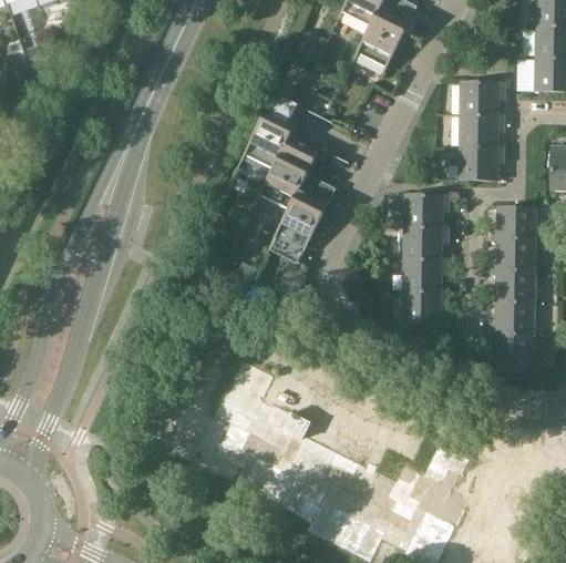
[(346,0),(341,9),(370,23),(382,0),(346,0)]
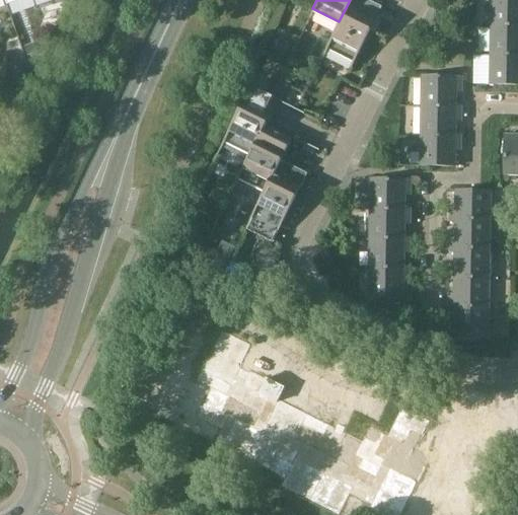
[(350,0),(339,21),(327,46),(355,59),(381,4),(373,0),(350,0)]
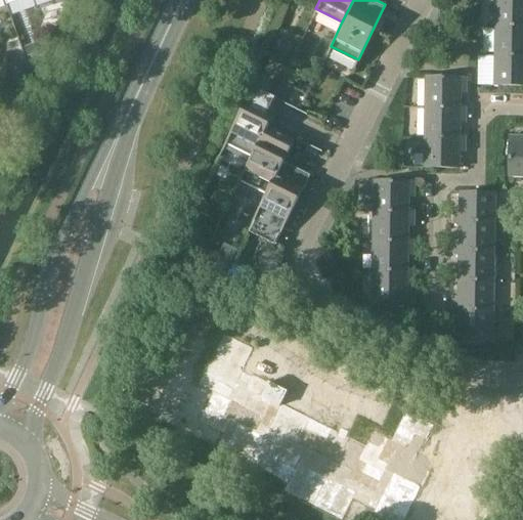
[(494,0),(494,22),(522,22),(522,0),(494,0)]
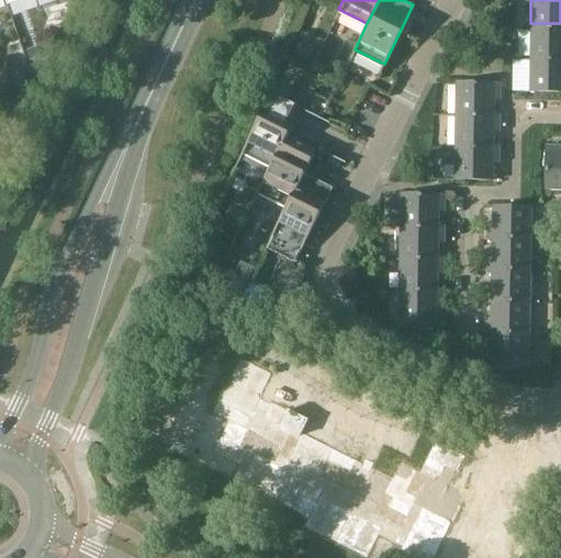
[(560,23),(530,23),(529,55),(560,55),(560,23)]
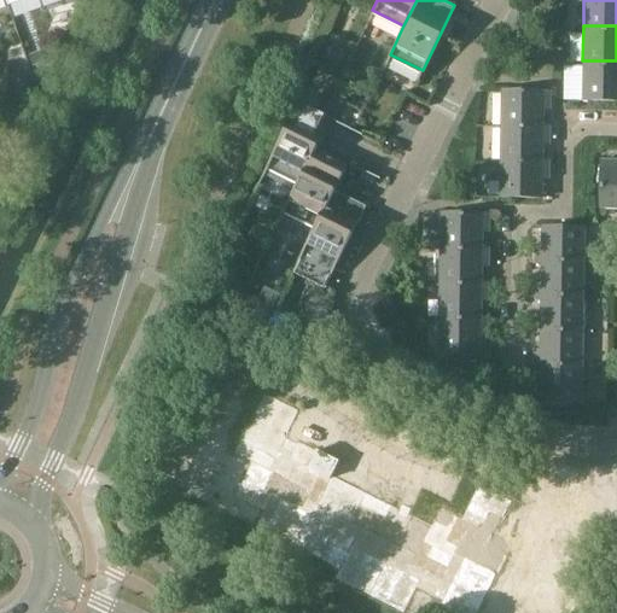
[(616,60),(582,60),(582,98),(616,98),(616,60)]
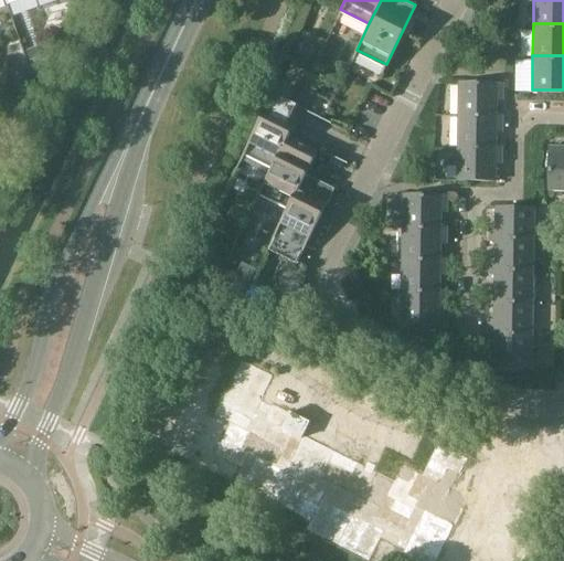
[(458,81),(457,113),(496,114),(496,97),(501,97),(501,81),(458,81)]
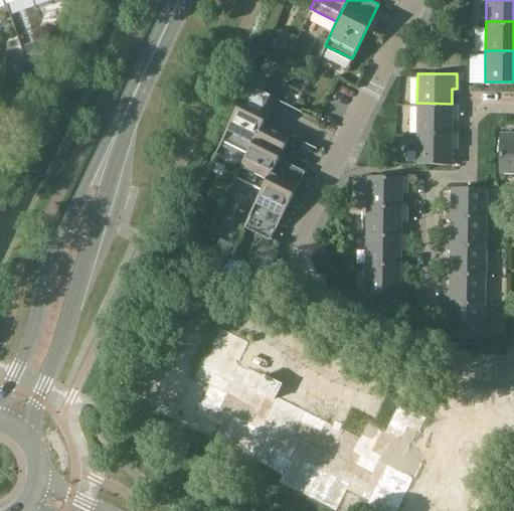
[(261,88),(269,92),(274,81),(266,78),(261,88)]
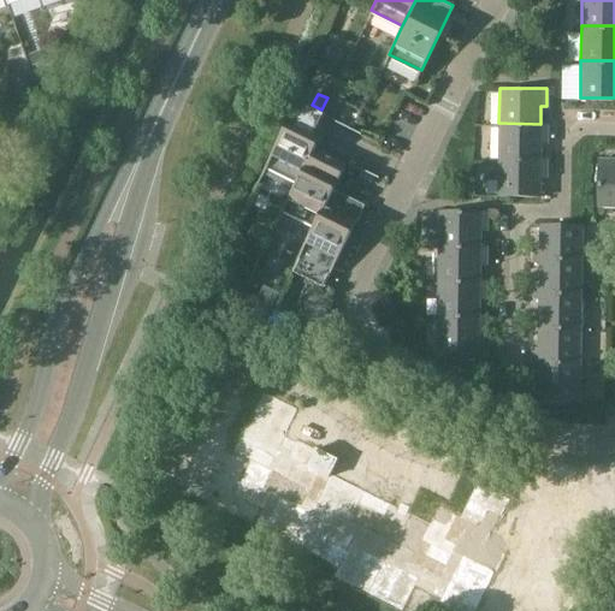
[(330,94),(323,111),(333,116),(341,99),(330,94)]
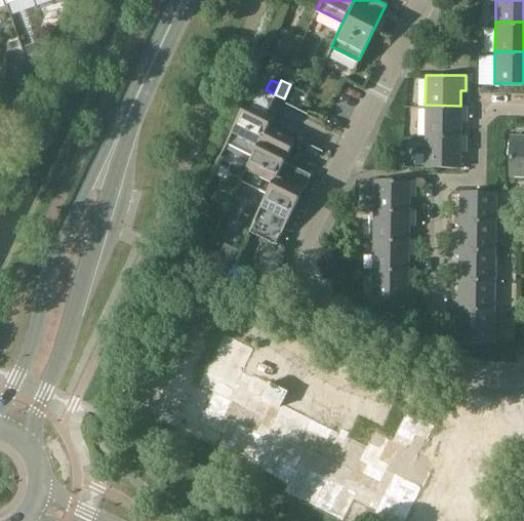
[(226,141),(252,154),(269,122),(281,98),(253,85),(226,141)]
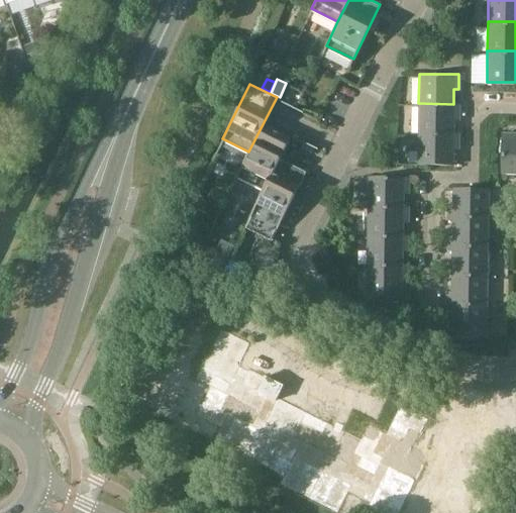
[(418,103),(418,132),(453,132),(453,118),(458,118),(458,104),(453,104),(418,103)]
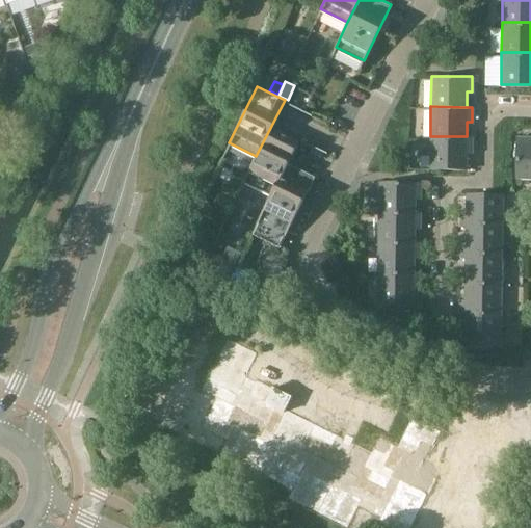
[(244,180),(271,193),(288,162),(300,137),(272,124),(256,156),(244,180)]
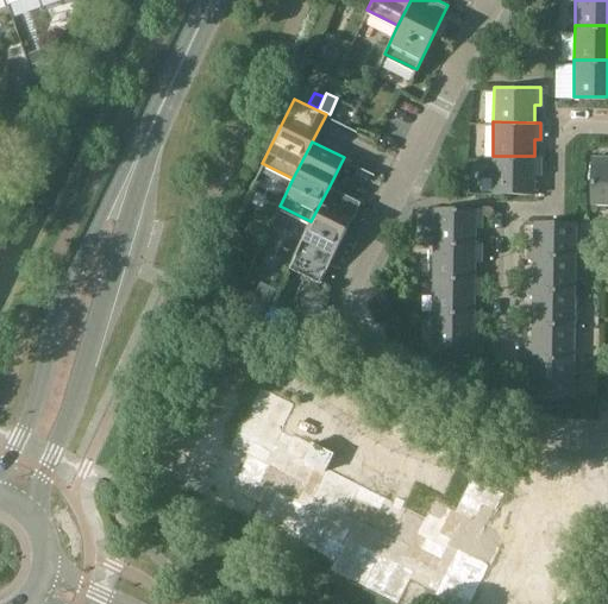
[(590,202),(607,202),(607,155),(591,155),(590,202)]
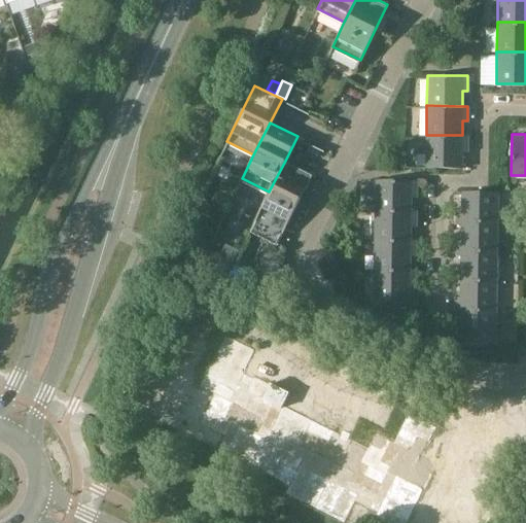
[(466,136),(462,135),(426,135),(425,166),(461,167),(461,150),(466,150),(466,136)]
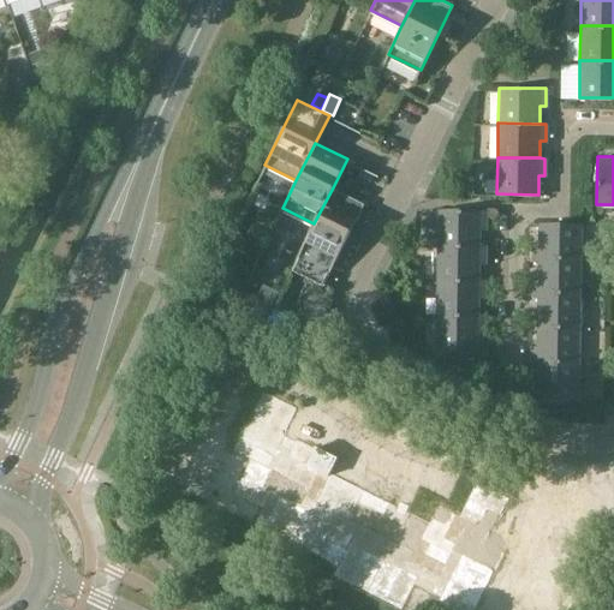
[(333,187),(314,223),(299,251),(332,268),(364,203),(333,187)]
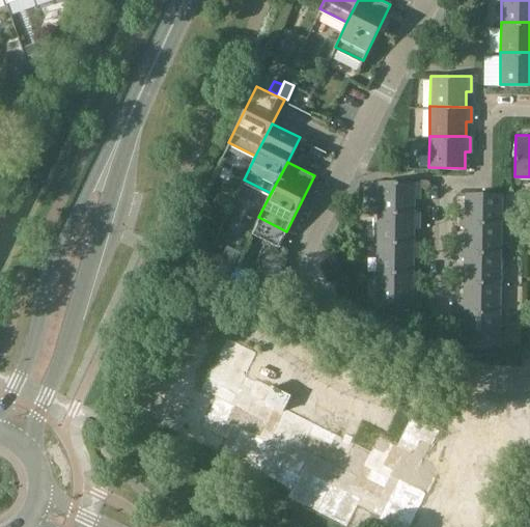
[(378,181),(378,211),(414,212),(414,197),(419,197),(419,182),(378,181)]
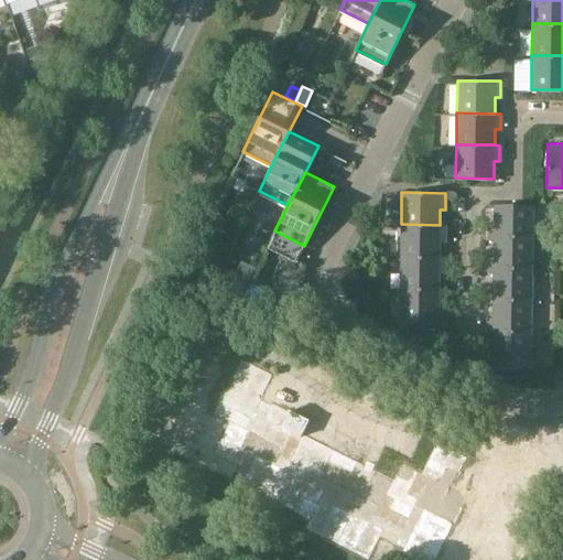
[(488,238),(494,238),(532,239),(532,205),(494,204),(494,222),(488,222),(488,238)]
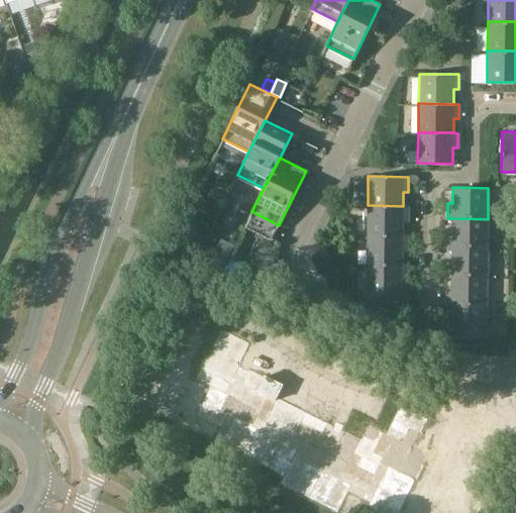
[(368,205),(367,234),(402,235),(403,220),(407,220),(408,206),(403,206),(368,205)]
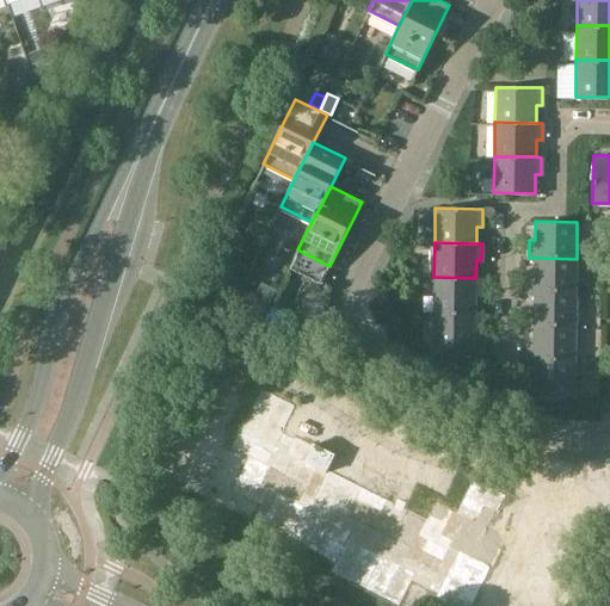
[(529,292),(534,292),(575,292),(577,259),(535,258),(535,274),(529,274),(529,292)]
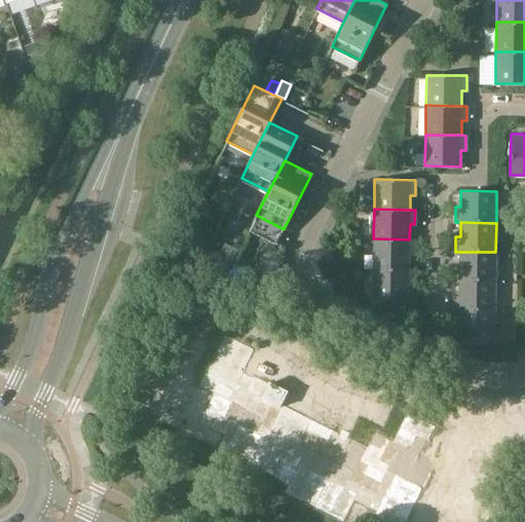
[(373,238),(373,268),(409,268),(409,254),(414,254),(414,239),(409,239),(373,238)]
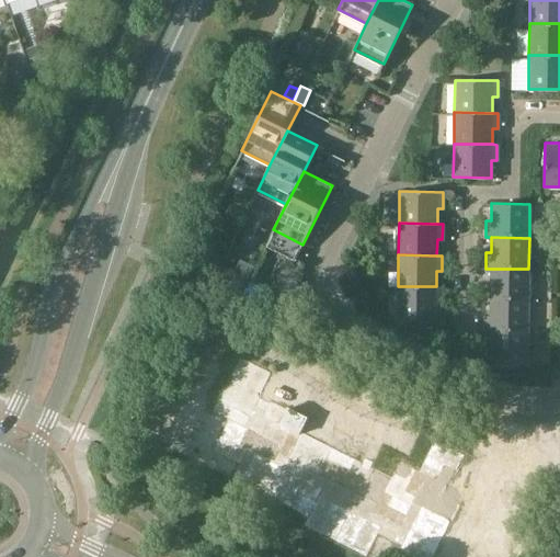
[(226,286),(225,288),(238,295),(239,293),(249,274),(236,268),(228,281),(226,286)]
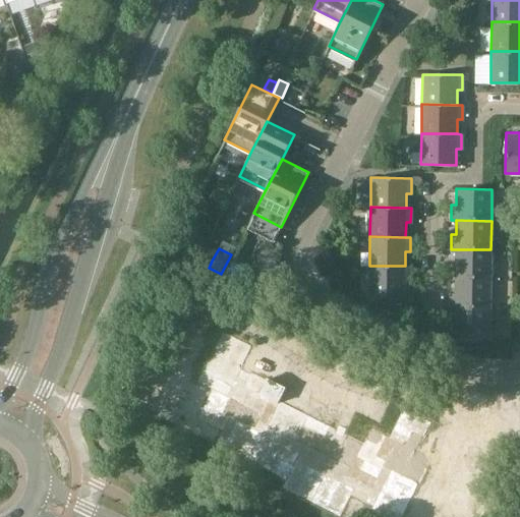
[(450,278),(455,279),(490,279),(490,249),(455,249),(455,264),(450,264),(450,278)]
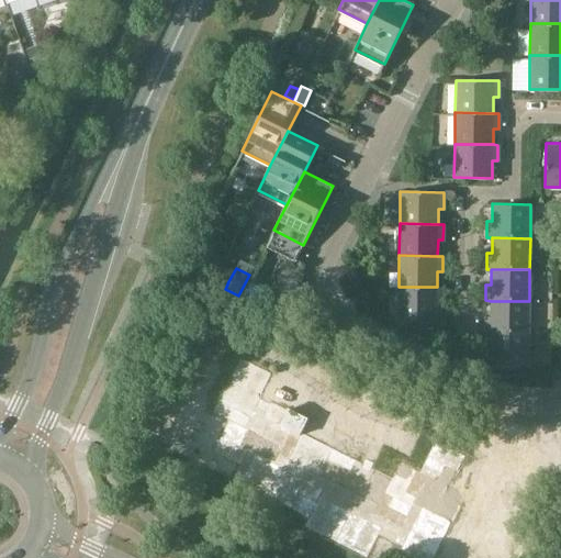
[(250,280),(243,292),(262,304),(270,291),(250,280)]
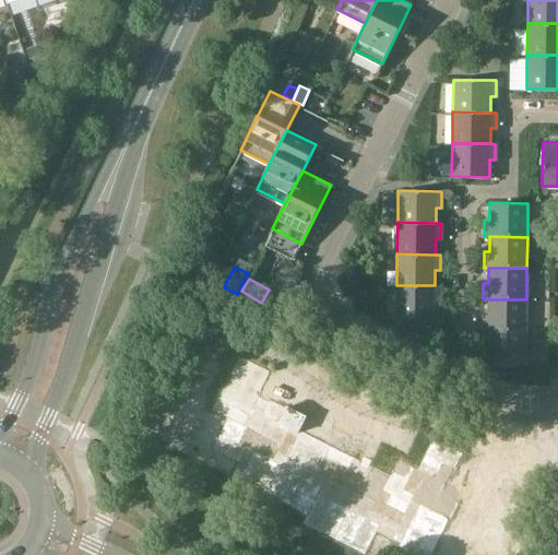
[(440,286),(435,285),(396,285),(396,318),(435,319),(435,302),(440,302),(440,286)]
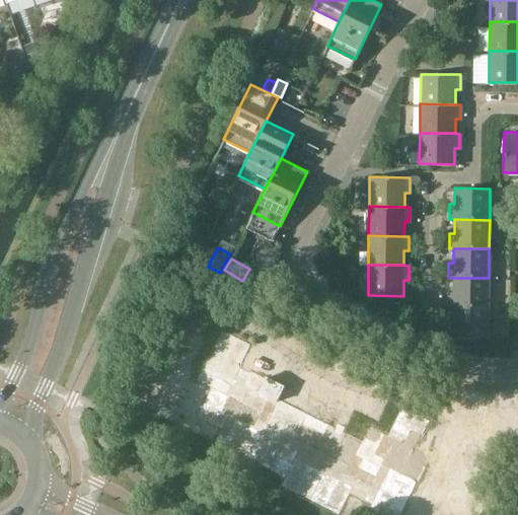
[(448,306),(453,306),(488,307),(489,278),(453,278),(453,292),(448,292),(448,306)]
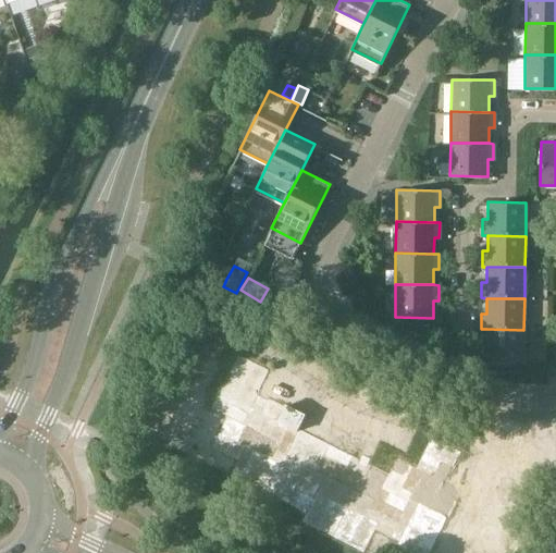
[(523,330),(486,329),(485,345),(480,344),(480,360),(523,361),(523,330)]
